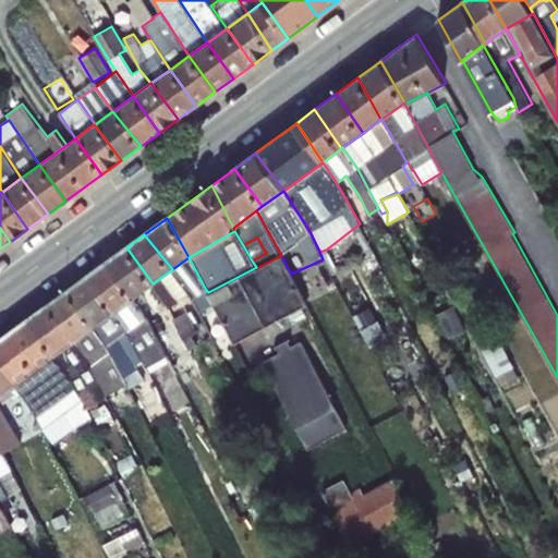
[(257,238),(243,245),(252,261),(266,253),(257,238)]
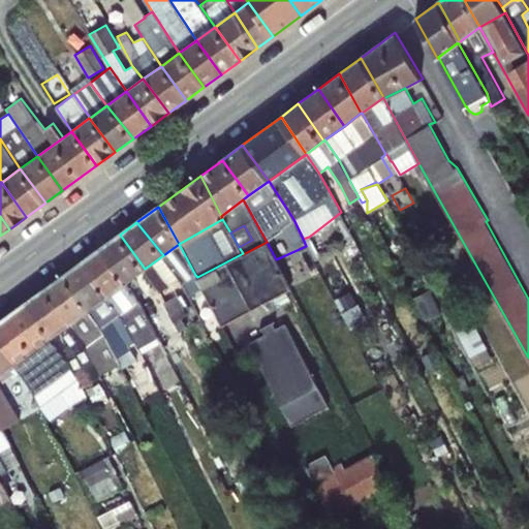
[(120,235),(100,248),(126,283),(127,282),(145,269),(120,235)]
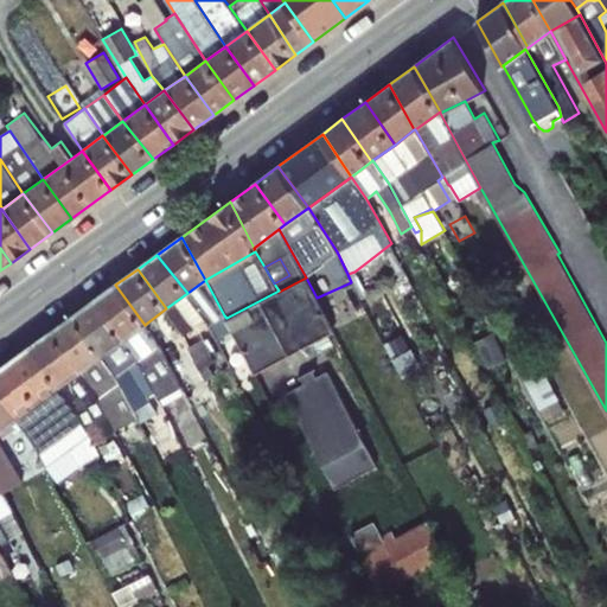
[(279,291),(227,318),(255,374),(334,331),(317,298),(306,278),(279,292),(279,291)]
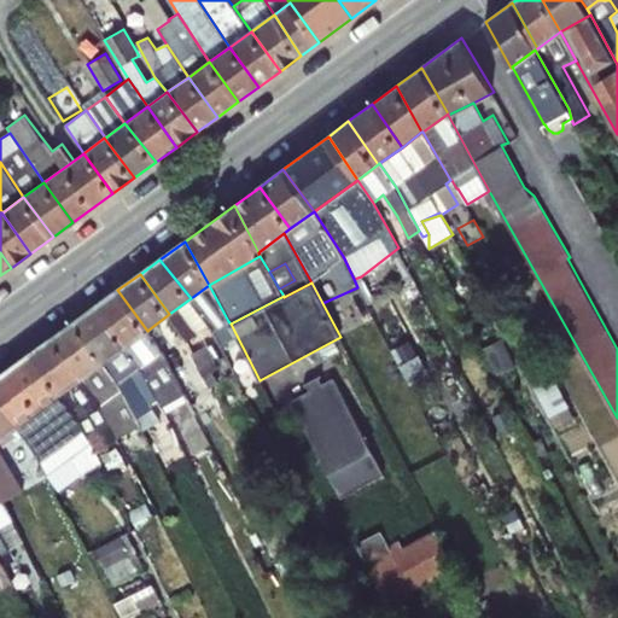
[(214,332),(228,321),(209,285),(191,298),(169,314),(187,340),(209,325),(214,332)]
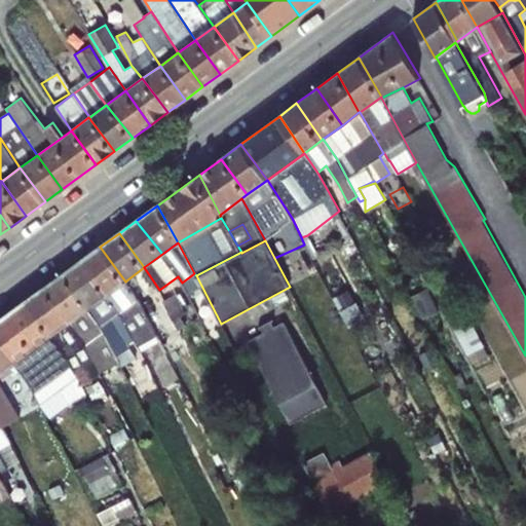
[(100,247),(81,261),(107,294),(125,282),(100,247)]
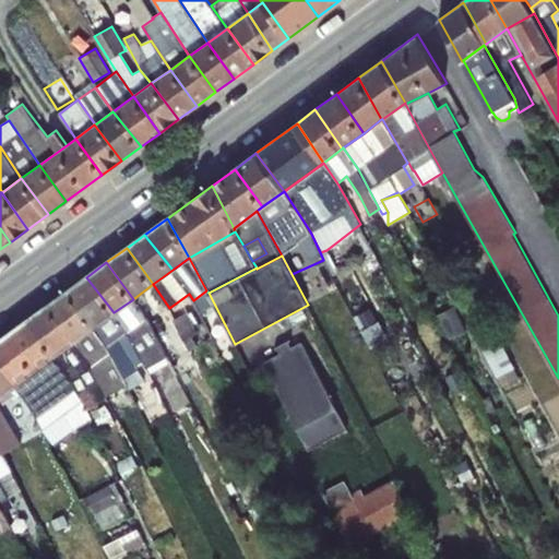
[(86,277),(67,292),(94,328),(114,313),(114,312),(86,277)]
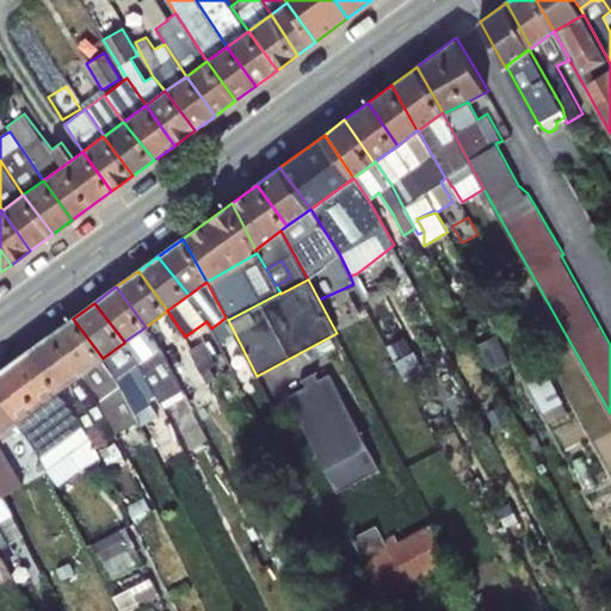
[(191,349),(185,337),(167,310),(147,326),(164,353),(183,389),(195,382),(181,358),(191,353),(191,349)]
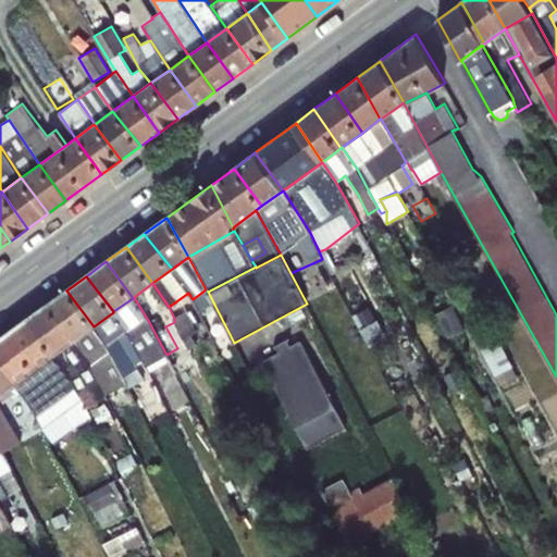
[(66,291),(48,304),(73,342),(74,341),(94,326),(66,291)]
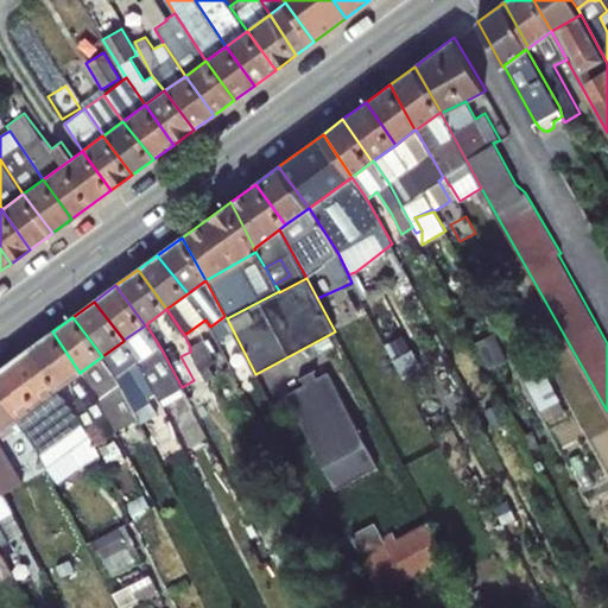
[(146,324),(145,325),(124,340),(124,341),(139,361),(157,397),(159,398),(182,387),(163,352),(146,324)]
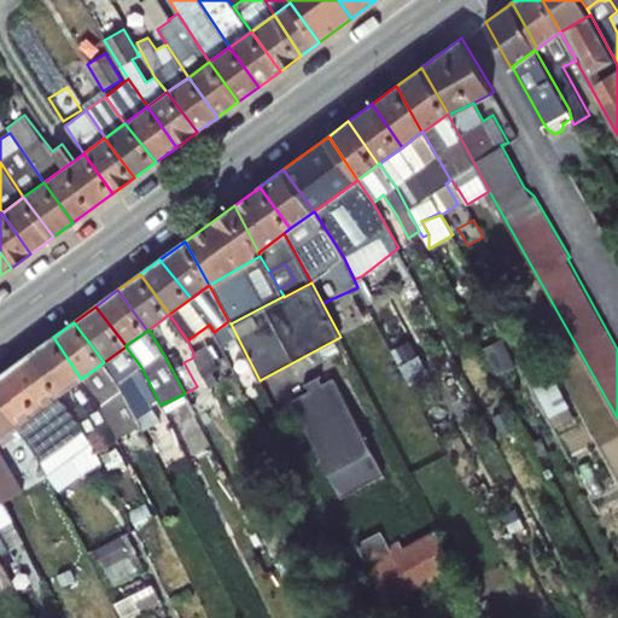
[(53,337),(34,351),(62,392),(81,379),(53,337)]
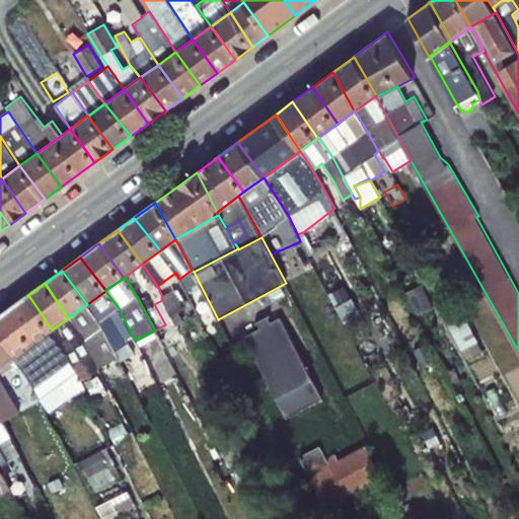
[(423,284),(404,293),(416,316),(434,307),(423,284)]
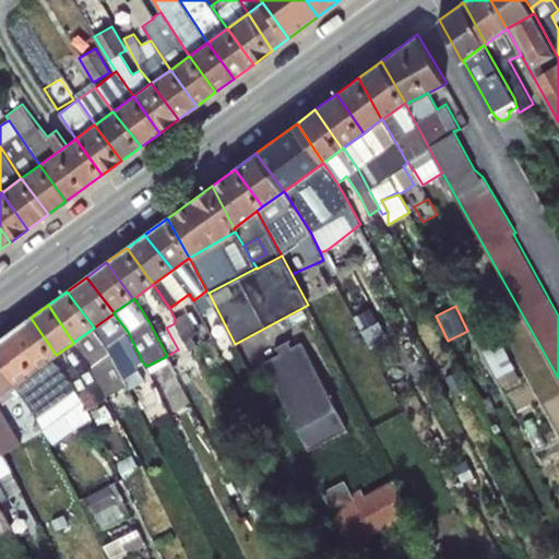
[(175,319),(175,323),(189,349),(199,345),(192,335),(199,332),(188,312),(175,319)]
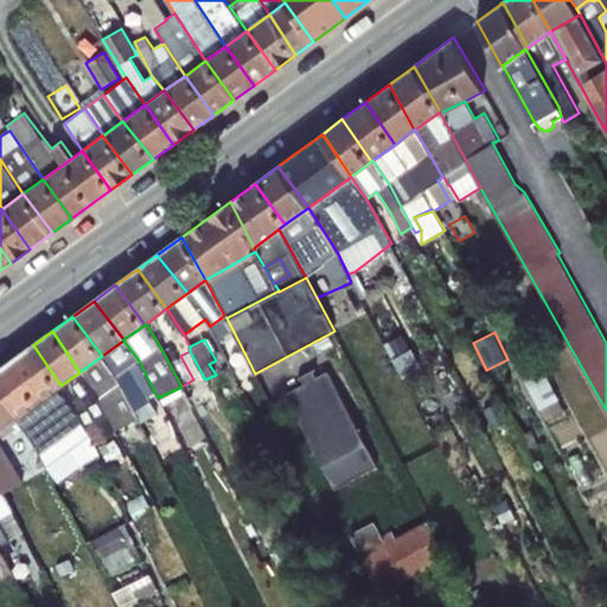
[(139,360),(123,340),(102,356),(116,377),(139,419),(141,423),(159,413),(152,400),(157,396),(139,360)]
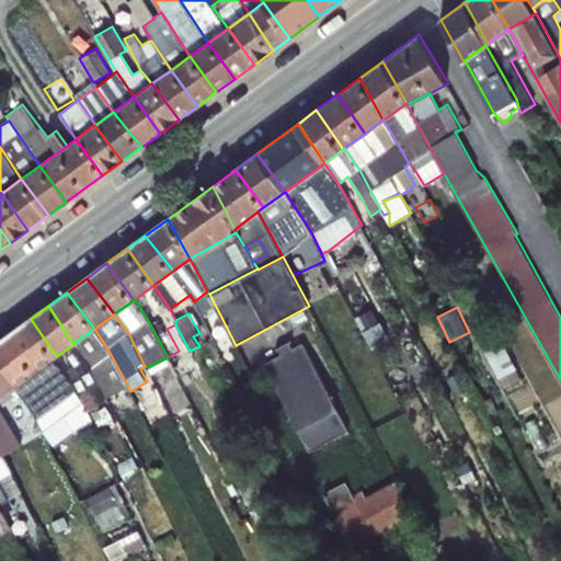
[(31,319),(0,341),(0,367),(14,387),(54,358),(56,356),(31,319)]
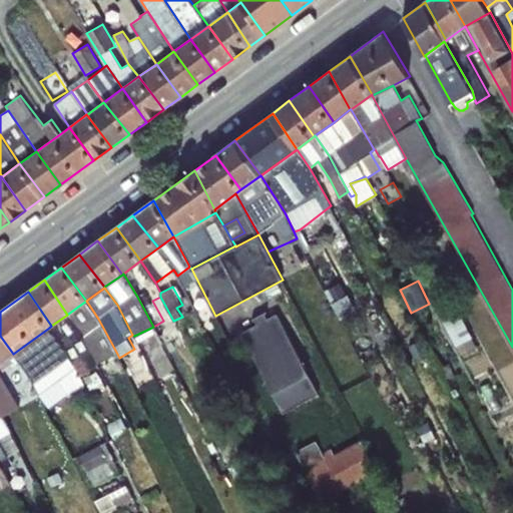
[(86,301),(68,314),(84,336),(90,349),(97,364),(117,354),(98,319),(86,301)]
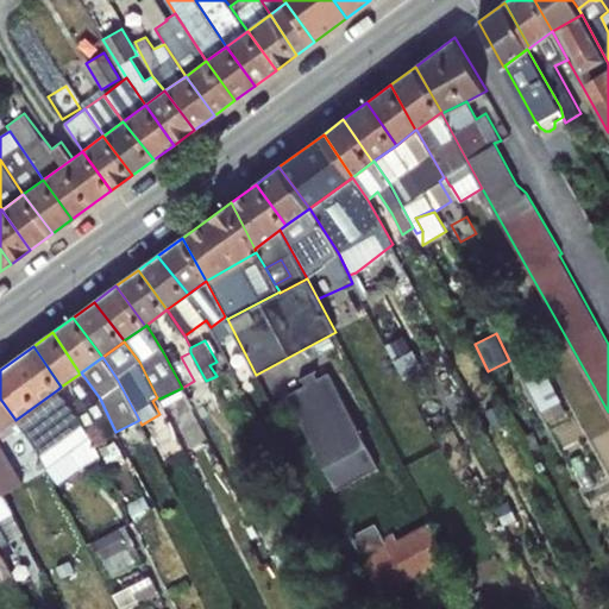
[(542,366),(522,378),(541,413),(562,401),(542,366)]
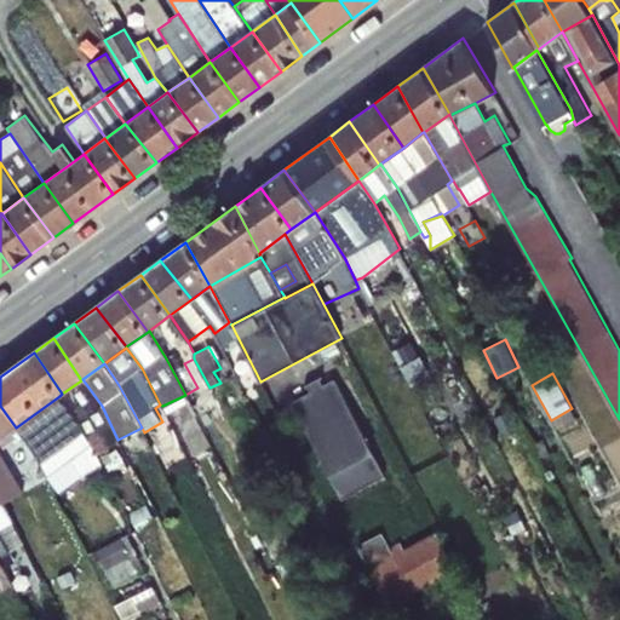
[(313,391),(292,402),(343,498),(385,476),(336,378),(323,384),(320,378),(309,384),(313,391)]
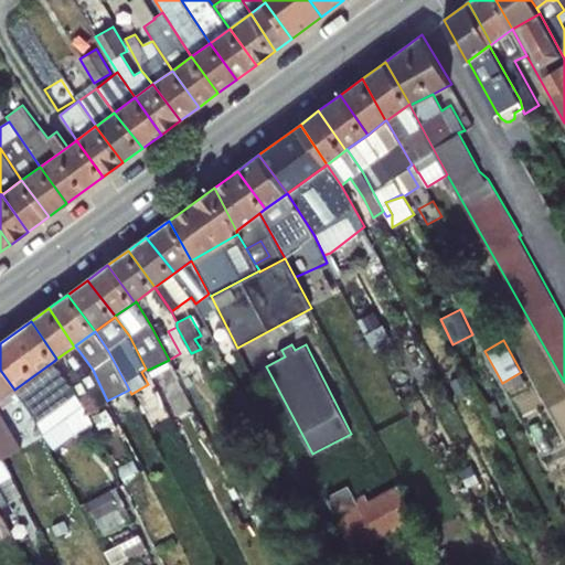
[(93,370),(75,345),(74,347),(56,359),(54,361),(72,384),(74,383),(88,413),(99,409),(91,391),(99,384),(93,370)]
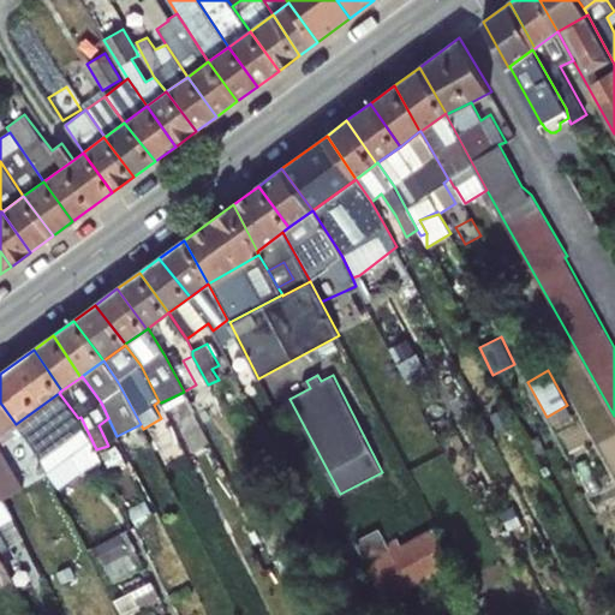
[(78,418),(59,393),(16,424),(39,457),(47,473),(71,458),(81,475),(102,463),(96,449),(81,417),(78,418)]
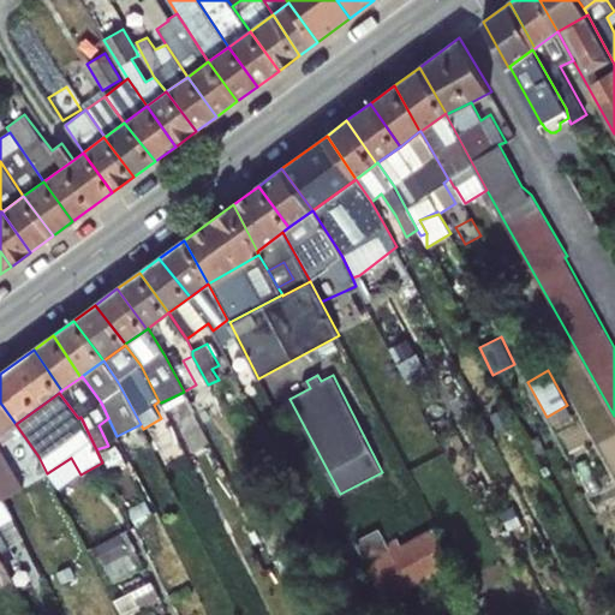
[(0,435),(16,424),(0,402),(0,435)]
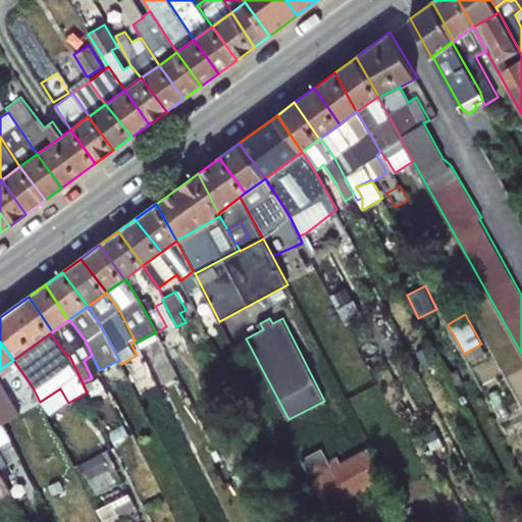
[(428,346),(416,352),(424,368),(436,361),(428,346)]
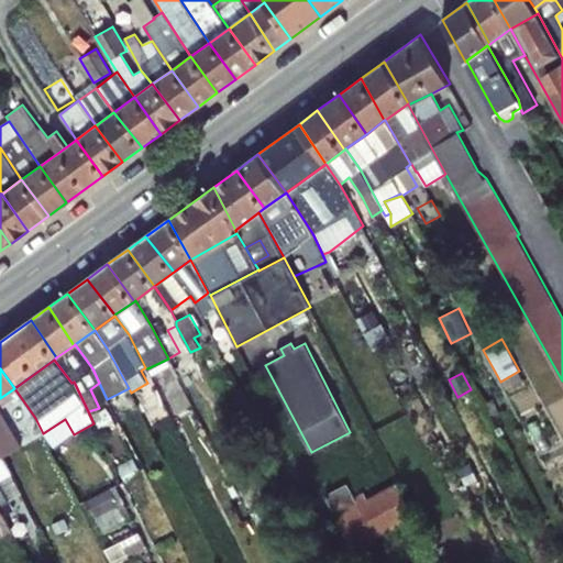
[(494,398),(483,403),(488,415),(499,410),(494,398)]
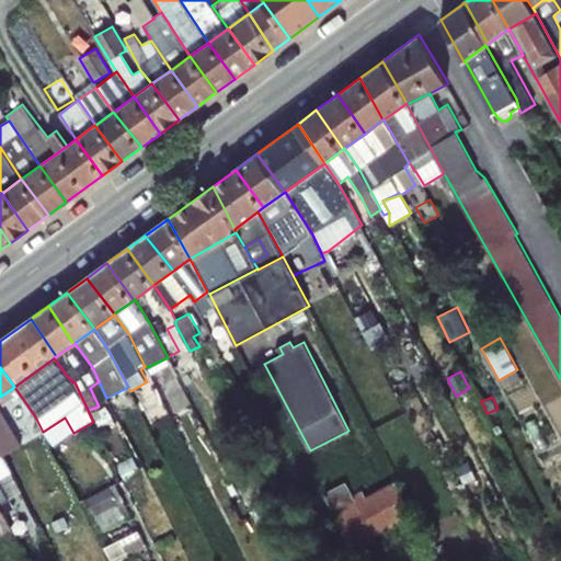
[(0,450),(19,484),(24,480),(19,471),(32,464),(0,410),(0,450)]
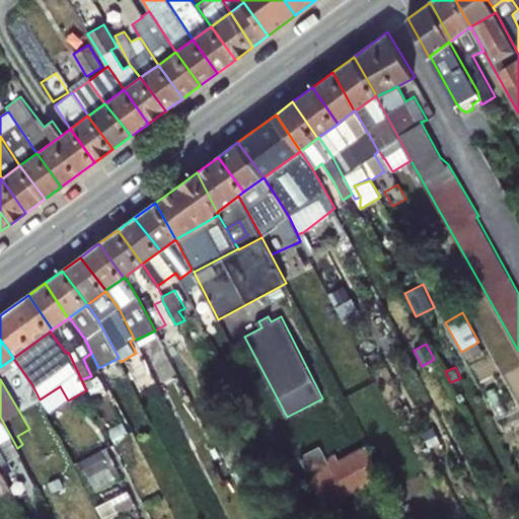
[(109,432),(124,425),(120,417),(102,426),(115,447),(131,438),(131,437),(116,444),(109,432)]
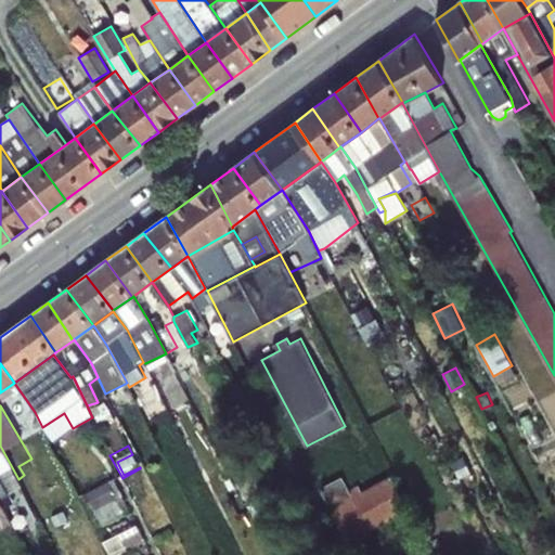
[(132,454),(117,462),(124,475),(140,467),(133,453),(132,454)]
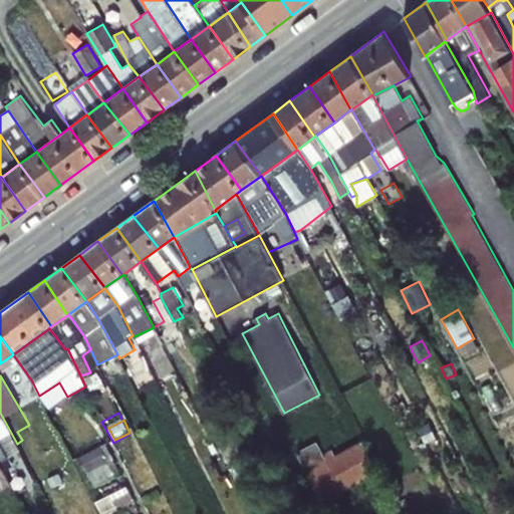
[(296,452),(322,502),(379,472),(362,440),(335,454),(332,448),(323,453),(316,441),(296,452)]
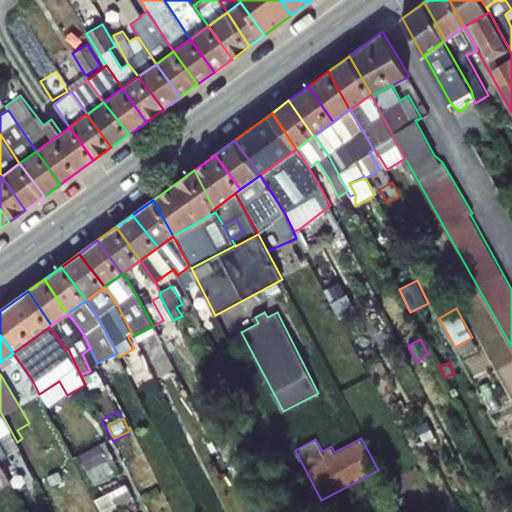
[(101,443),(77,455),(91,483),(114,471),(107,459),(109,459),(101,443)]
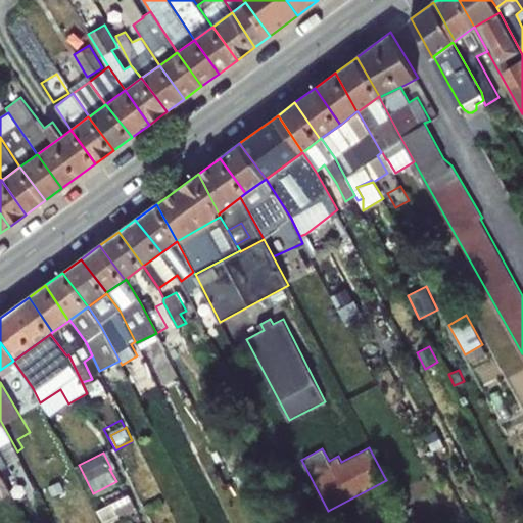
[(244,464),(240,455),(228,462),(232,470),(244,464)]
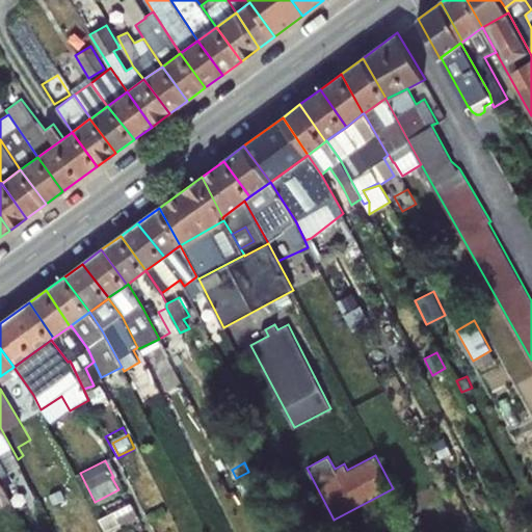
[(0,507),(10,502),(3,487),(0,488),(0,507)]
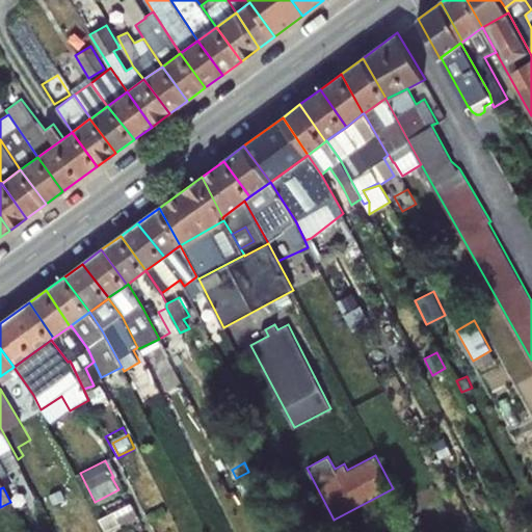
[(132,502),(100,517),(106,531),(111,531),(139,519),(132,502)]
